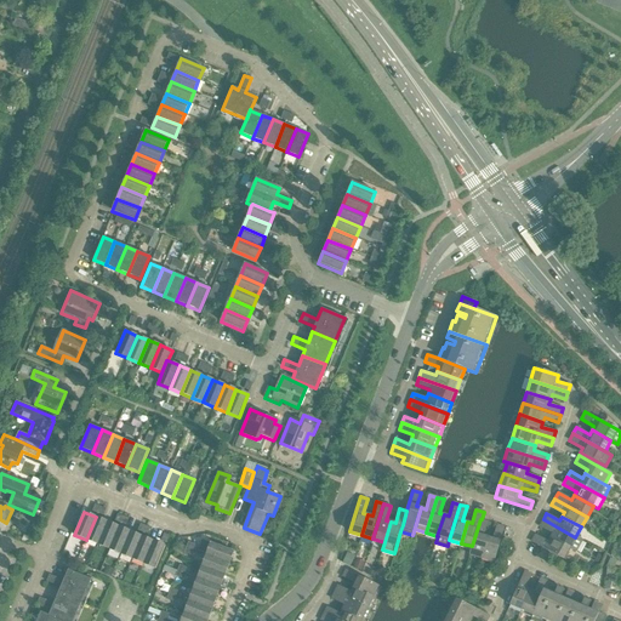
[(97,545),(107,522),(96,517),(86,540),(97,545)]
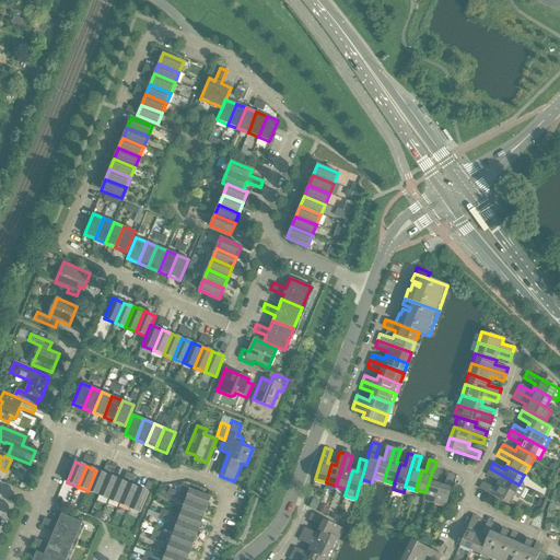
[(434,503),(440,485),(435,483),(440,470),(434,468),(433,468),(426,492),(423,500),(434,503)]
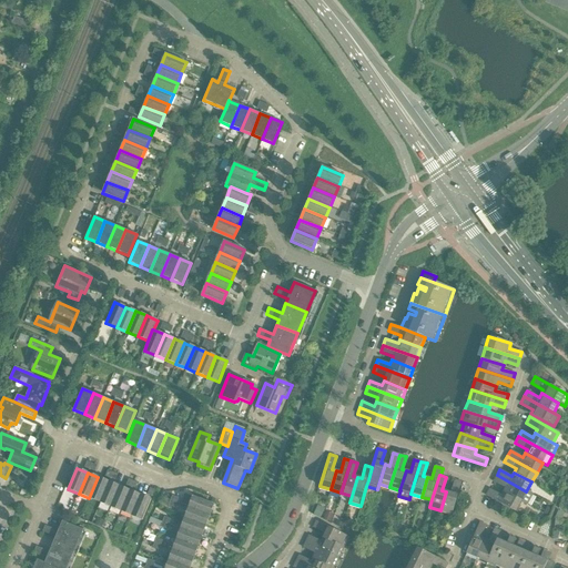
[(533,495),(526,492),(497,475),(494,482),(505,488),(503,492),(520,501),(527,505),(533,495)]
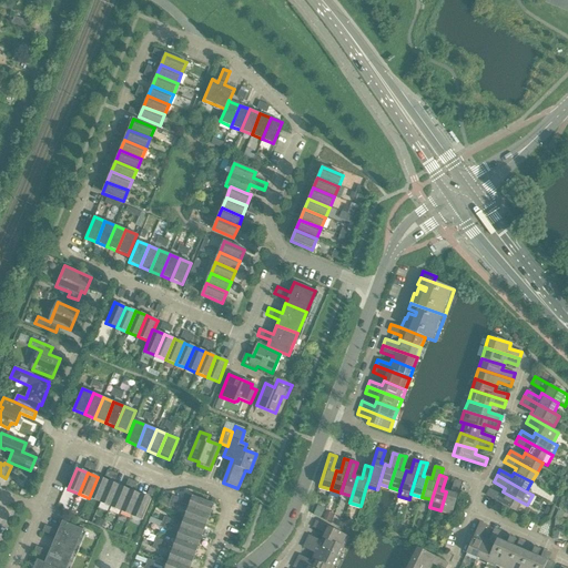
[(100,503),(109,482),(98,477),(89,498),(100,503)]
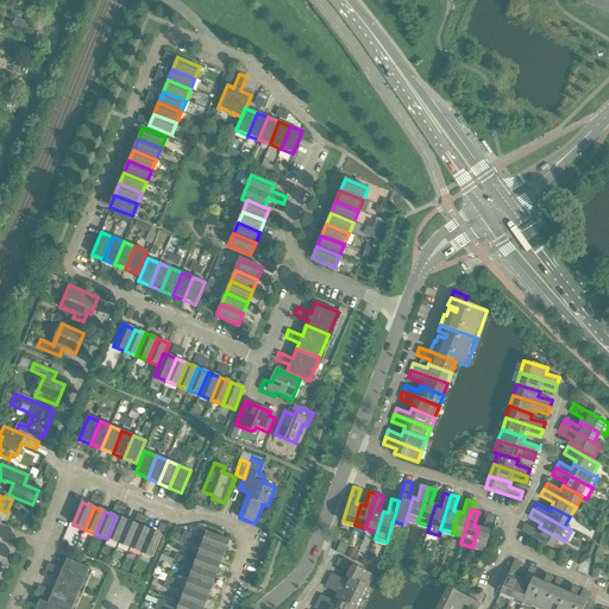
[(484,552),(495,516),(487,515),(483,528),(478,527),(472,547),(484,552)]
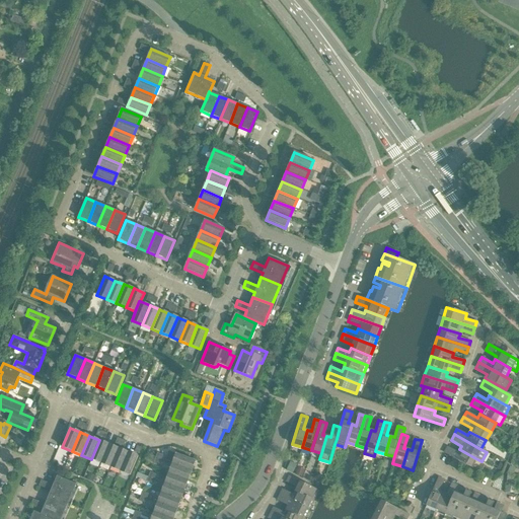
[(100,463),(108,444),(99,440),(91,459),(100,463)]
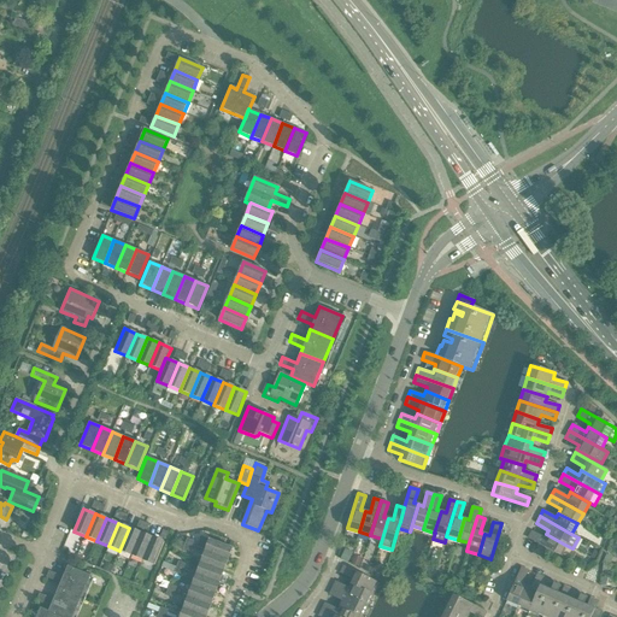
[(131,556),(141,533),(129,528),(119,551),(131,556)]
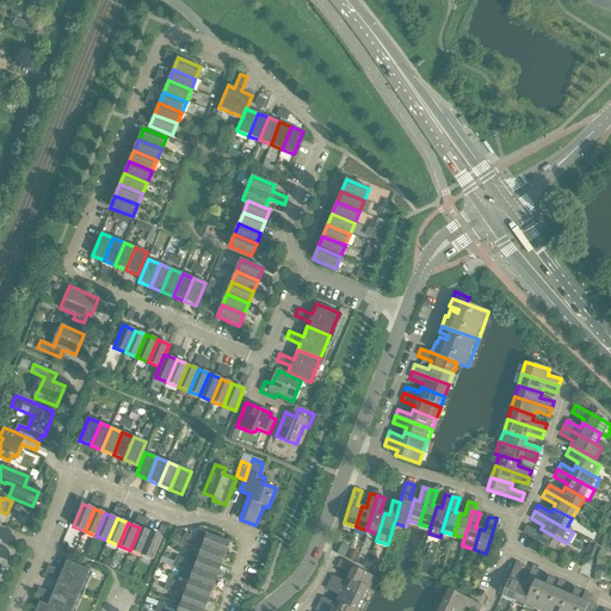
[(554,550),(560,539),(541,529),(539,534),(526,526),(523,532),(554,550)]
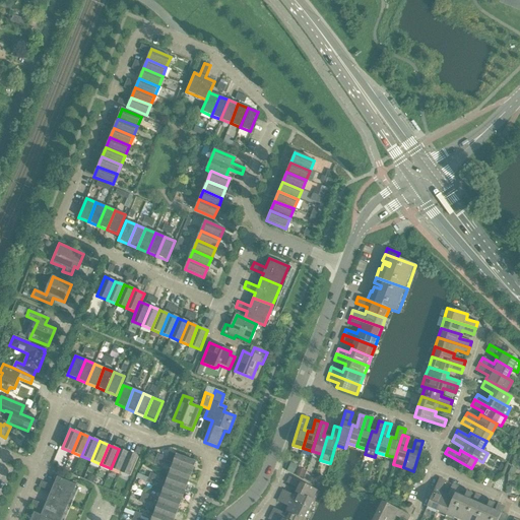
[(120,472),(128,453),(119,449),(111,468),(120,472)]
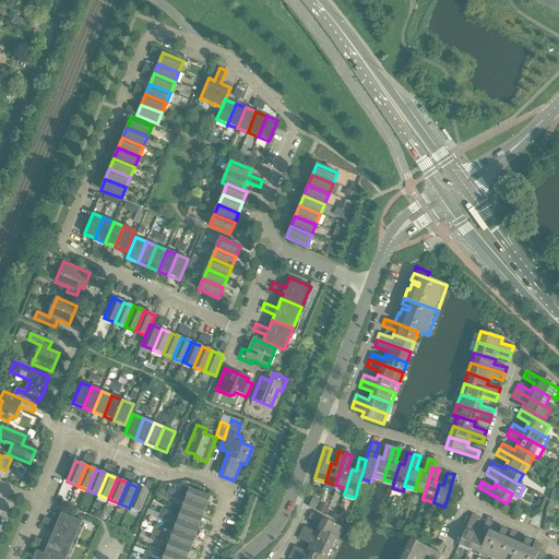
[(140,512),(149,491),(138,487),(129,508),(140,512)]
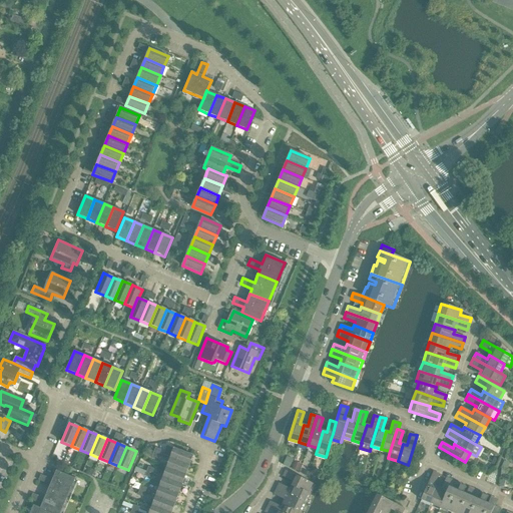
[(189,466),(193,456),(174,448),(170,458),(189,466)]
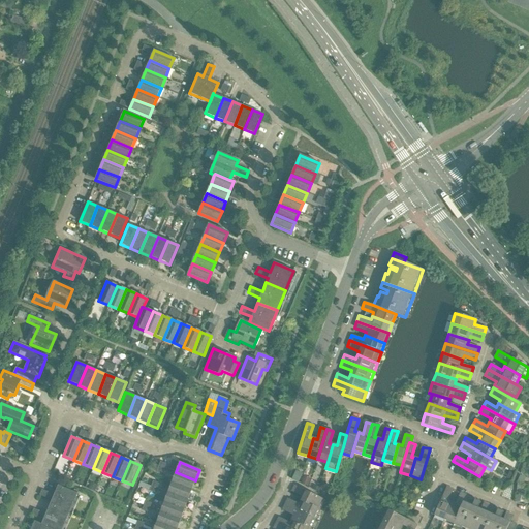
[(191,490),(195,480),(176,472),(172,483),(191,490)]
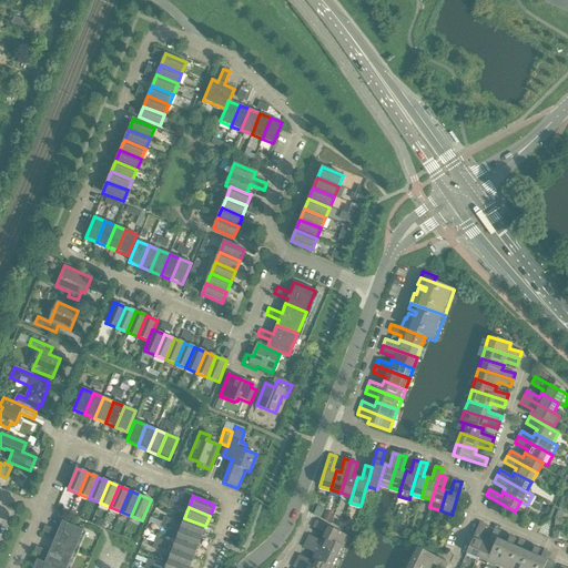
[(202,537),(205,526),(184,518),(181,529),(202,537)]
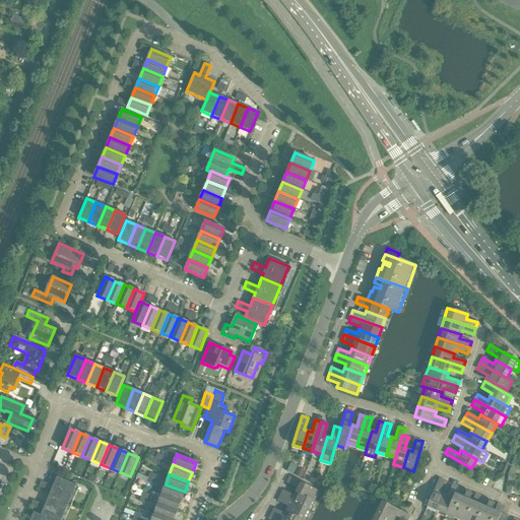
[(61,519),(76,485),(57,477),(53,486),(41,481),(39,486),(51,492),(45,505),(33,500),(30,506),(43,511),(41,515),(52,519),(61,519)]
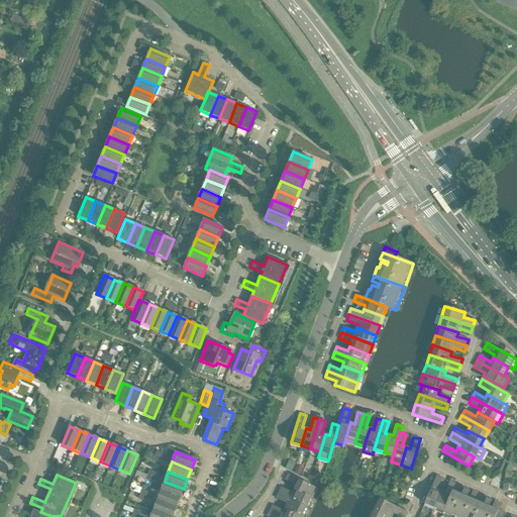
[(317,489),(314,488),(288,475),(285,481),(296,486),(294,490),(312,499),(317,489)]
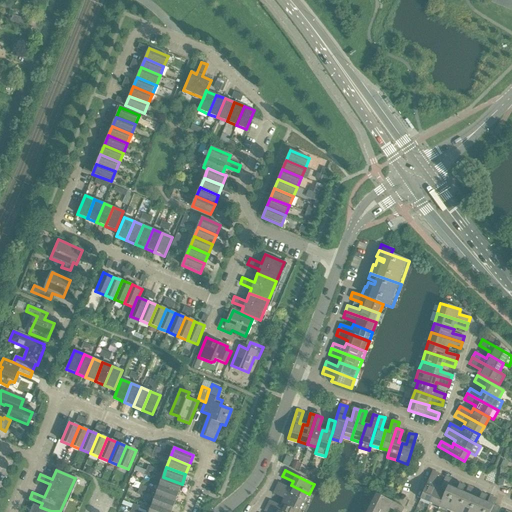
[(430,503),(437,486),(433,485),(438,473),(432,471),(420,499),(430,503)]
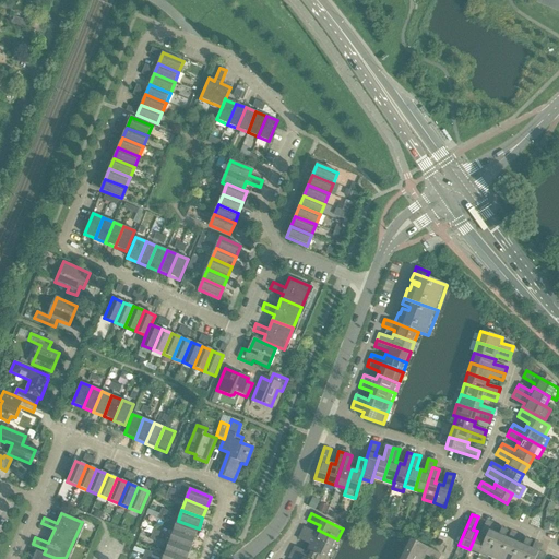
[(194,538),(199,528),(178,521),(174,531),(194,538)]
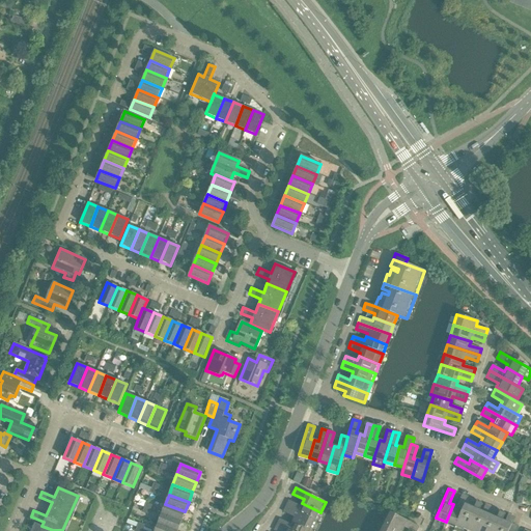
[(455,526),(463,508),(468,497),(462,495),(456,506),(453,504),(446,522),(455,526)]
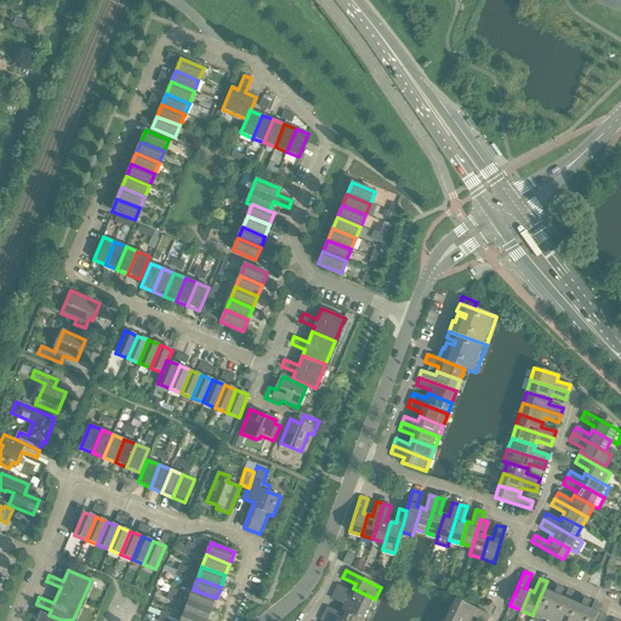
[(560,598),(563,591),(557,587),(558,586),(547,581),(541,594),(554,600),(568,607),(574,593),(568,590),(564,599),(560,598)]
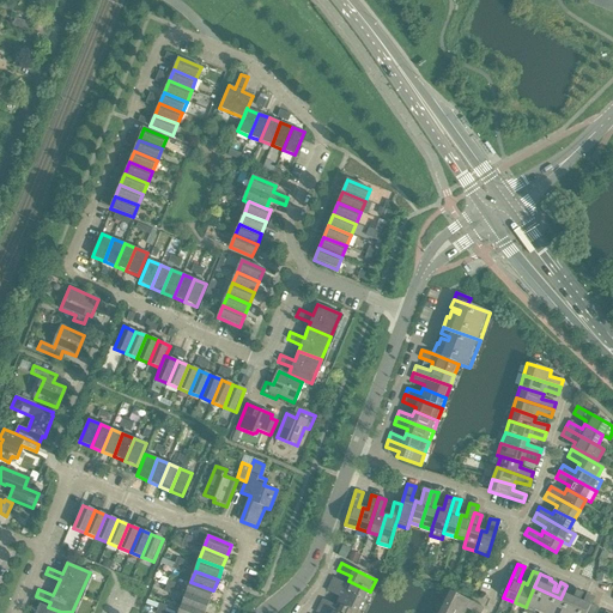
[(370,592),(349,581),(346,584),(333,578),(329,584),(365,602),(370,592)]
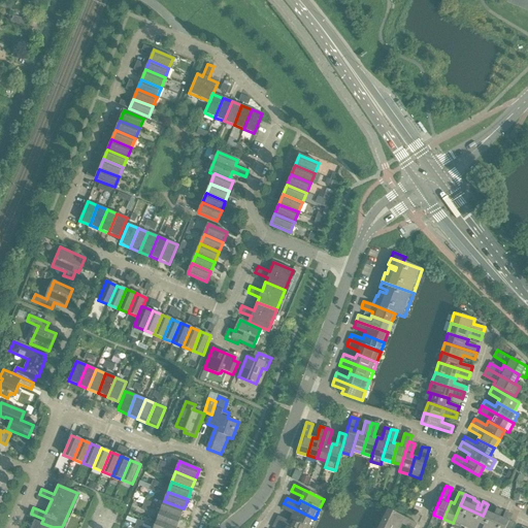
[(179,519),(184,508),(164,501),(160,512),(179,519)]
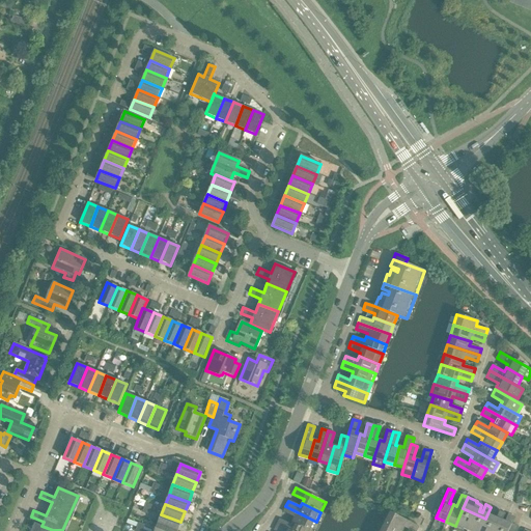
[(316,522),(285,506),(283,511),(295,518),(292,521),(311,530),(316,522)]
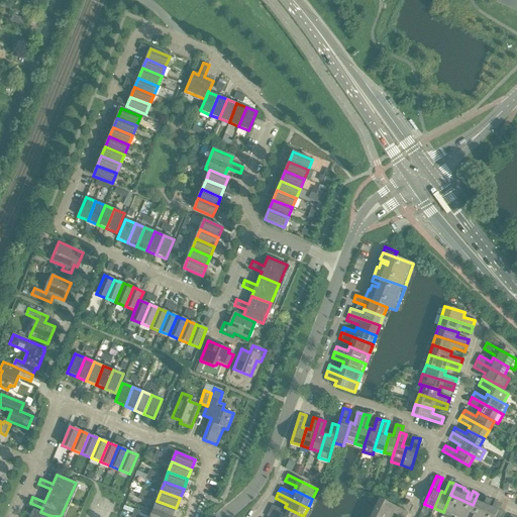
[(489,507),(491,501),(486,499),(487,497),(478,494),(473,505),(484,510),(496,514),(498,510),(501,503),(495,501),(492,508),(489,507)]
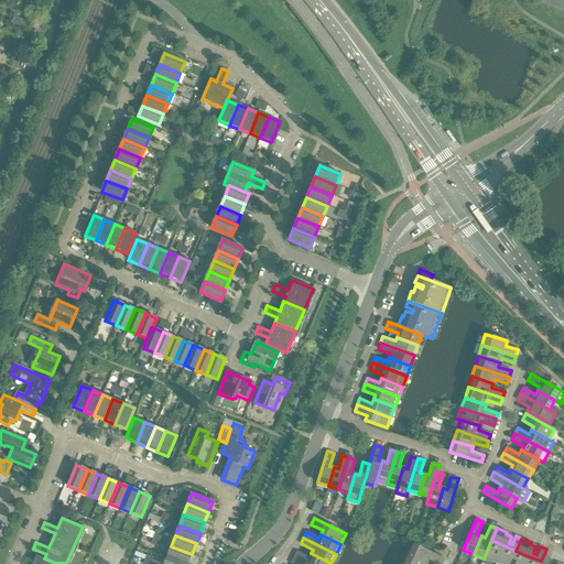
[(496,563),(503,545),(491,540),(484,559),(496,563)]
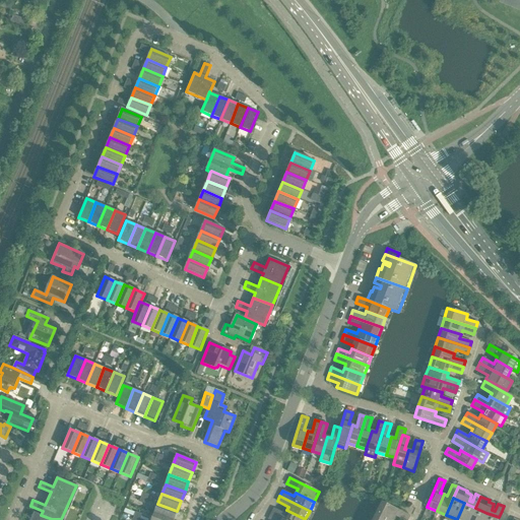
[(407,519),(409,516),(395,509),(380,501),(375,511),(393,519),(395,516),(402,519),(407,519)]
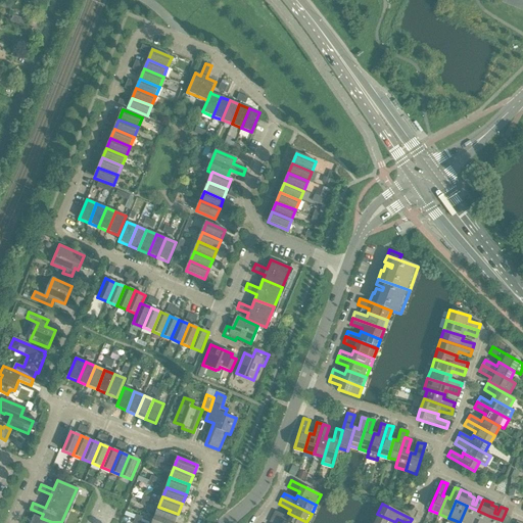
[(460,522),(473,522),(478,511),(467,506),(460,522)]
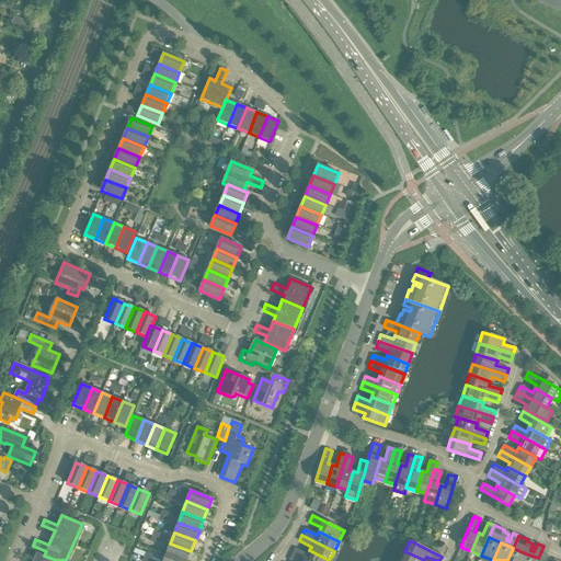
[(186,560),(191,551),(170,544),(167,553),(186,560)]
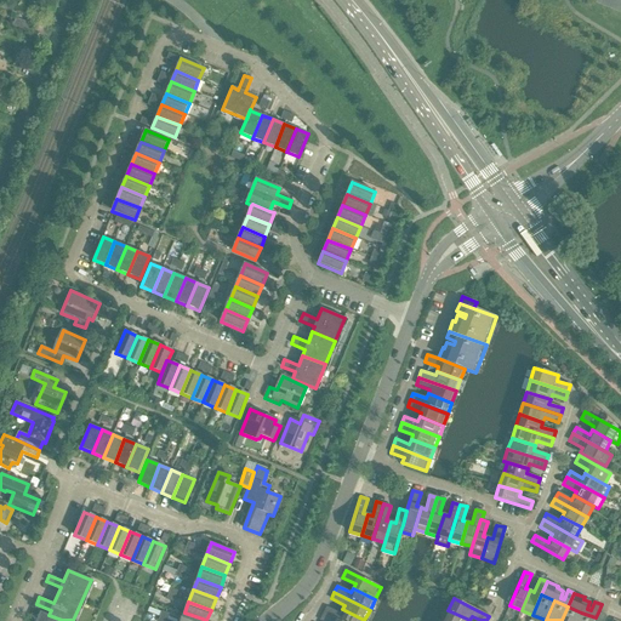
[(364,620),(342,609),(340,614),(326,607),(324,614),(337,620),(364,620)]
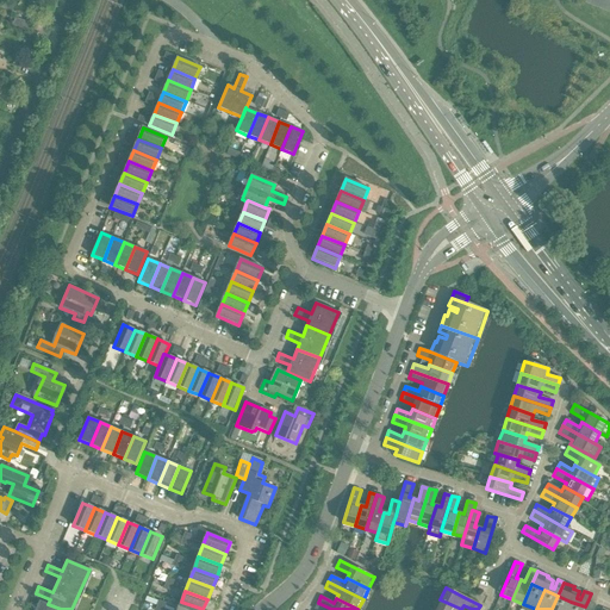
[(567,609),(571,602),(558,596),(552,609),(567,609)]
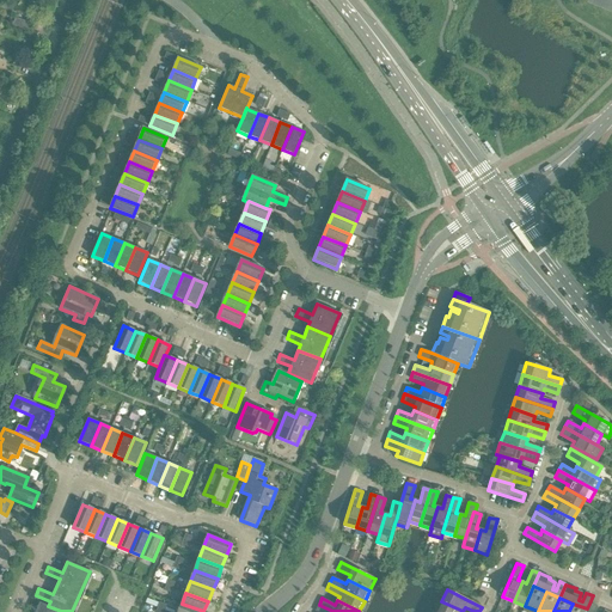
[(463,611),(441,601),(436,611),(463,611)]
